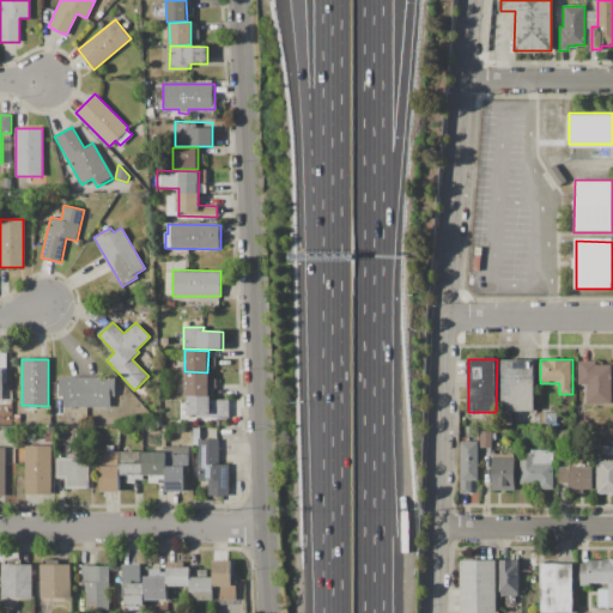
[(503,360),(534,360),(534,411),(503,411),(503,360)]
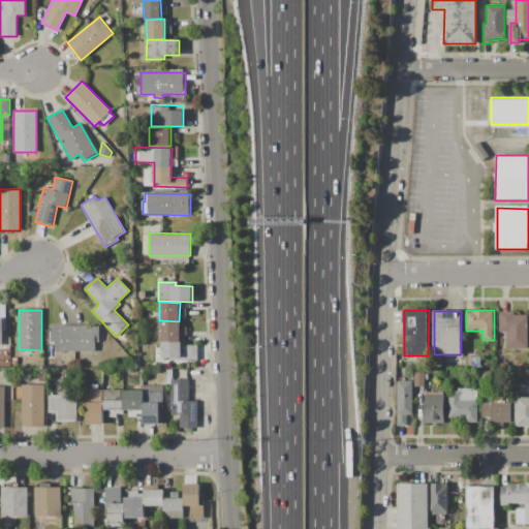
[(499,313),(515,313),(515,316),(528,316),(528,347),(505,347),(505,332),(499,332),(499,313)]
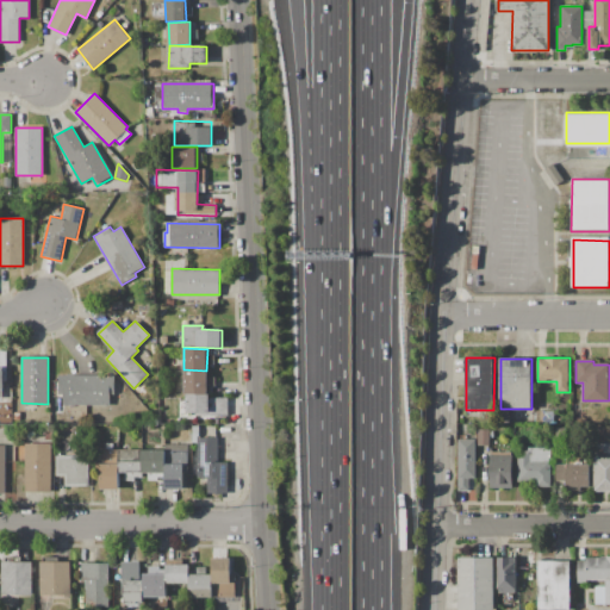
[(185,372),(209,372),(207,396),(209,396),(209,411),(185,411),(185,372)]
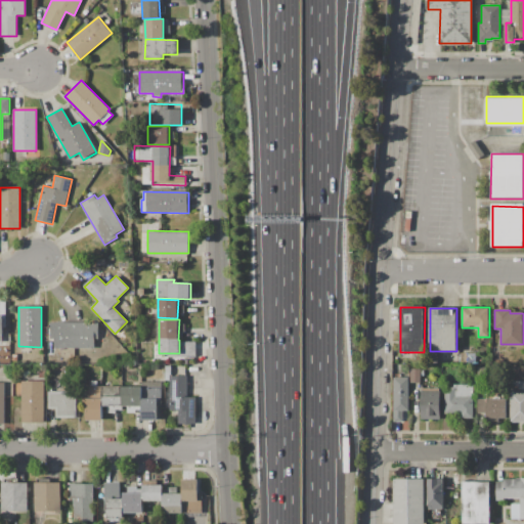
[(52,323),(98,323),(98,339),(94,339),(94,348),(54,348),(54,340),(51,339),(52,323)]
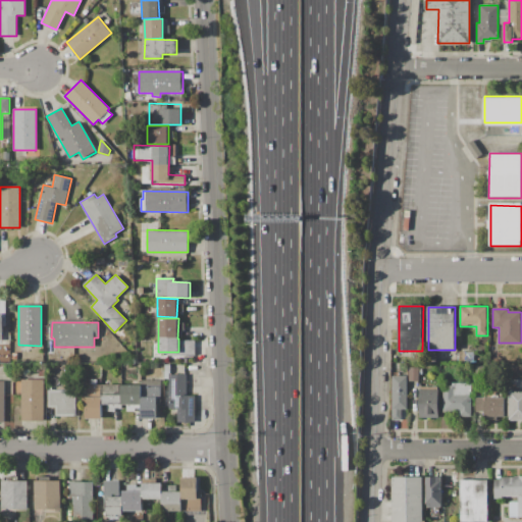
[(458,352),(474,353),(474,362),(458,362),(458,352)]
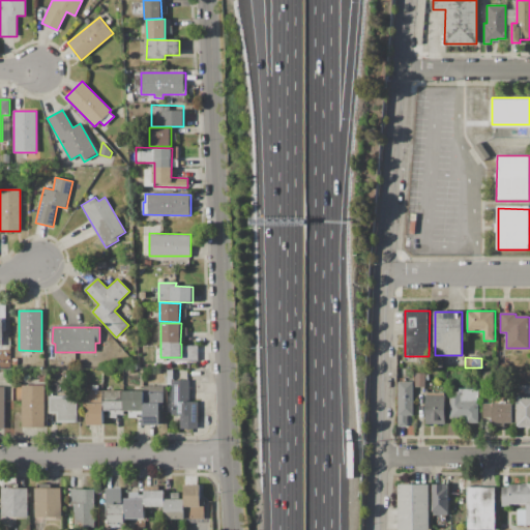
[(415,372),(424,372),(424,387),(415,387),(415,372)]
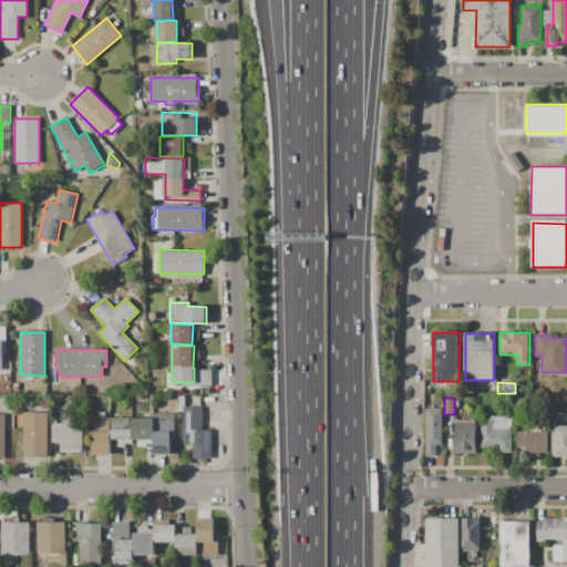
[(185,408),(203,408),(203,431),(212,431),(210,459),(192,459),(193,443),(184,443),(185,408)]
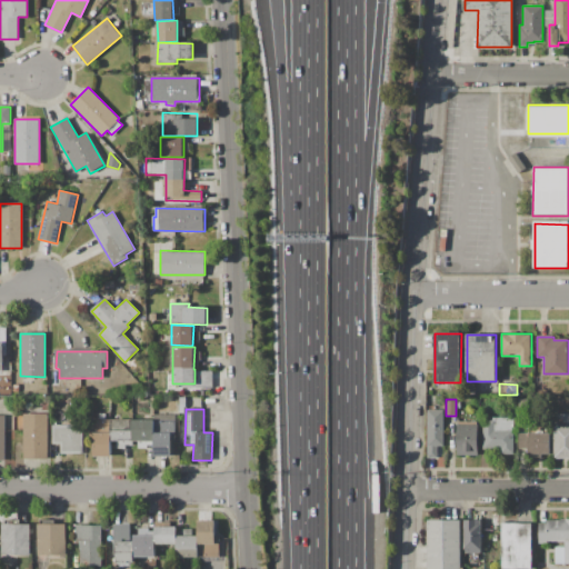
[(429,410),(443,410),(443,446),(439,446),(439,457),(429,457),(429,410)]
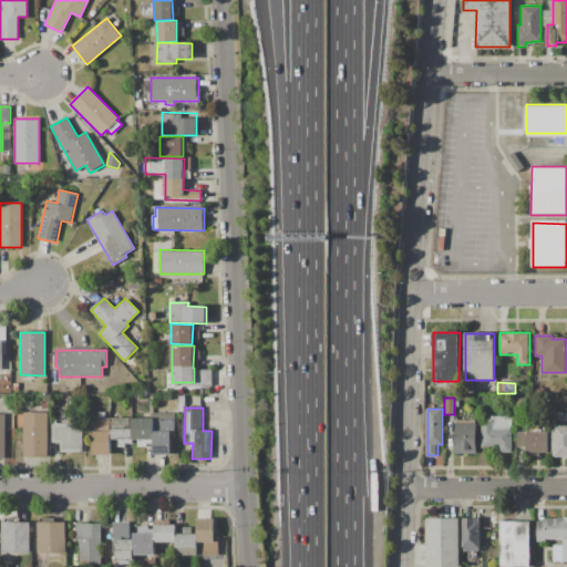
[(24,412),(49,413),(48,456),(23,456),(24,412)]
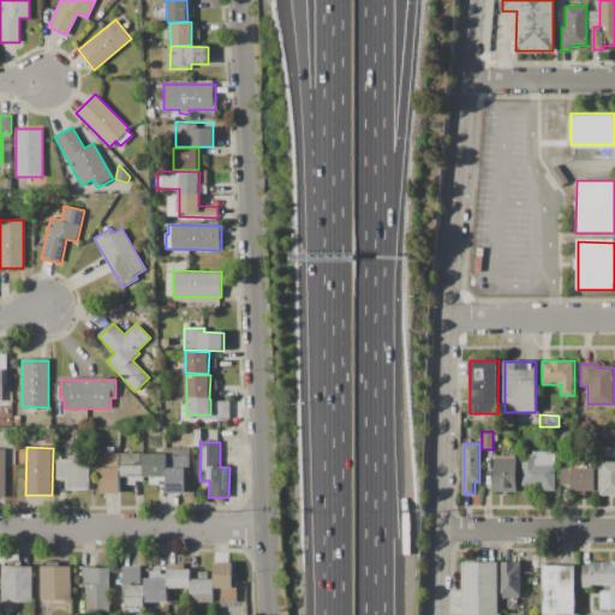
[(601,449),(614,449),(614,463),(601,463),(601,449)]
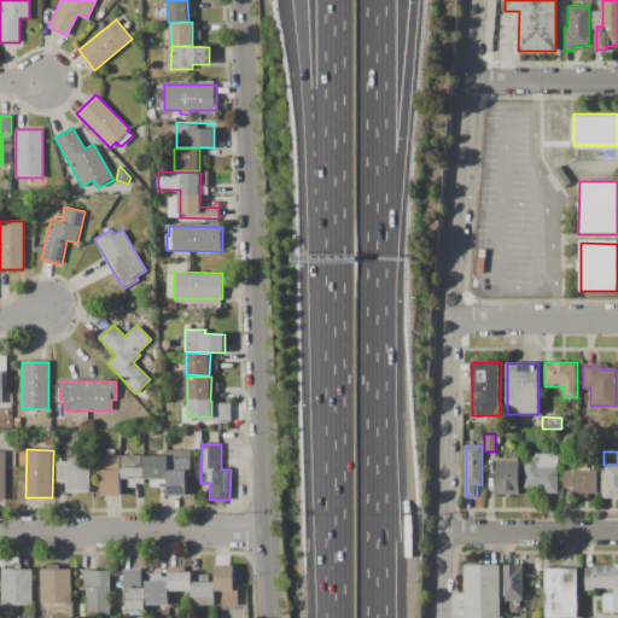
[(526,459),(536,459),(536,454),(558,454),(558,490),(526,490),(526,459)]
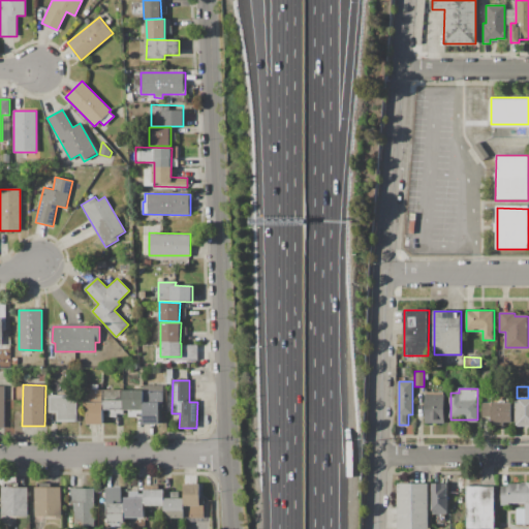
[(104,390),(143,390),(143,410),(123,409),(123,413),(118,413),(117,416),(109,416),(109,410),(102,410),(102,424),(87,424),(87,402),(103,402),(104,390)]
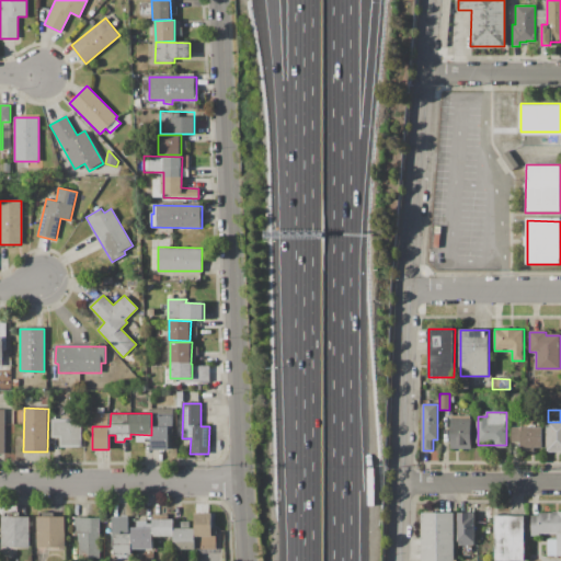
[(450,418),(470,418),(470,449),(450,449),(450,418)]
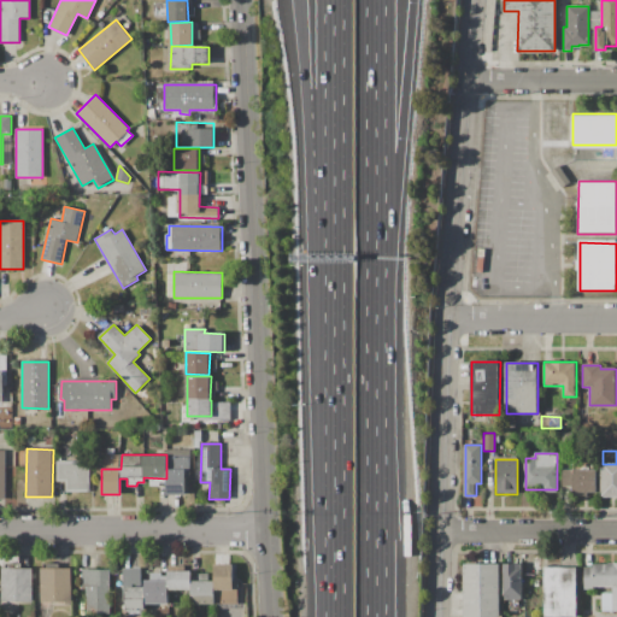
[(57,462),(90,462),(90,492),(66,492),(66,481),(56,481),(57,462)]
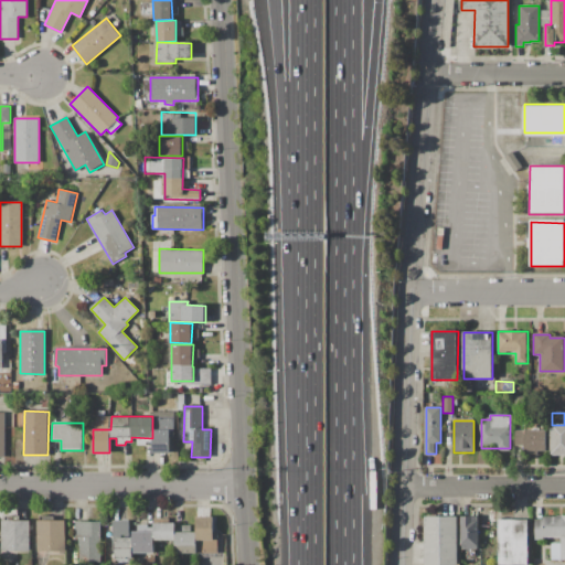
[(552,426),(564,426),(564,454),(552,454),(552,426)]
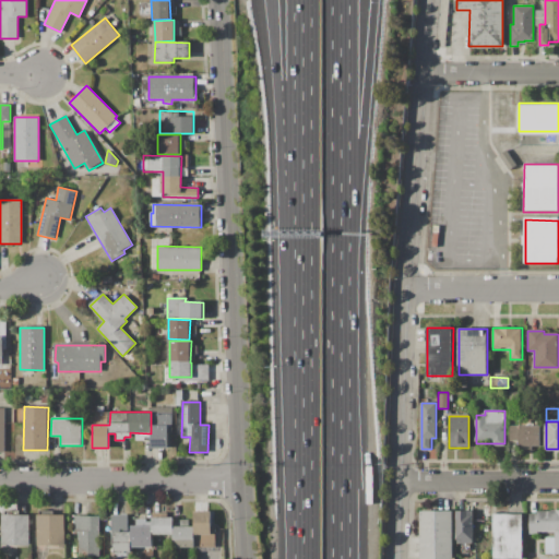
[(152,425),(168,426),(168,449),(152,448),(152,425)]
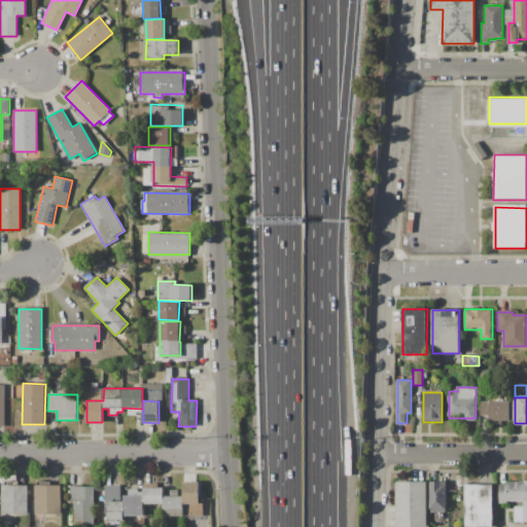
[(479,400),(510,400),(510,415),(479,415),(479,400)]
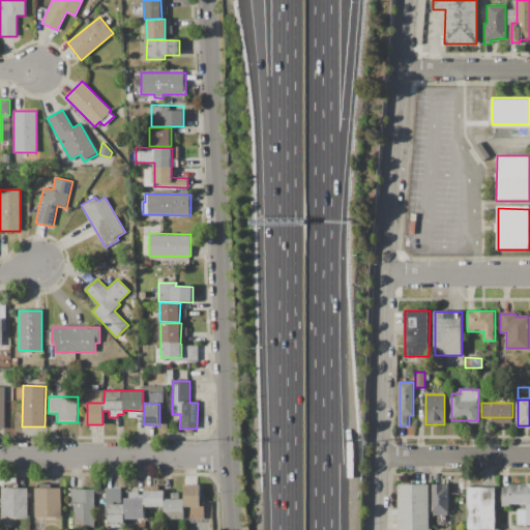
[(502,487),(510,487),(510,484),(523,484),(523,482),(529,482),(529,500),(528,500),(528,502),(502,502),(502,487)]
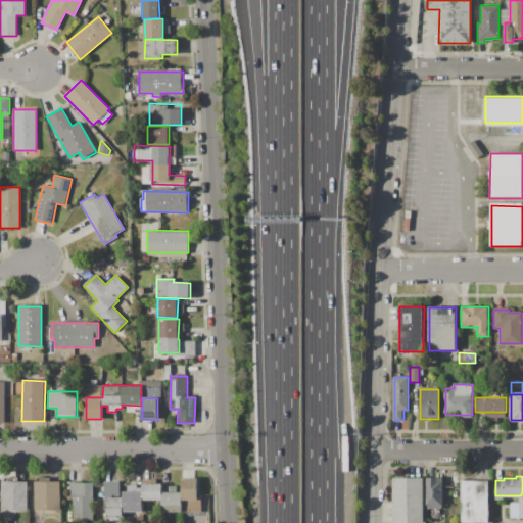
[(183,478),(199,478),(199,493),(201,493),(201,512),(183,512),(183,478)]
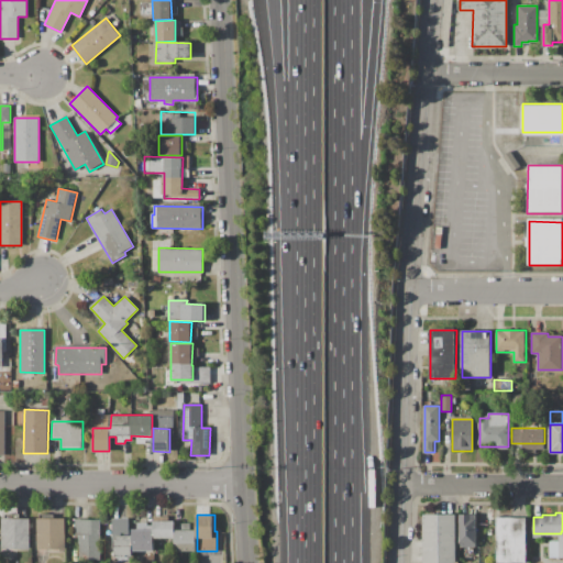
[(423,562),(424,515),(456,515),(455,562),(423,562)]
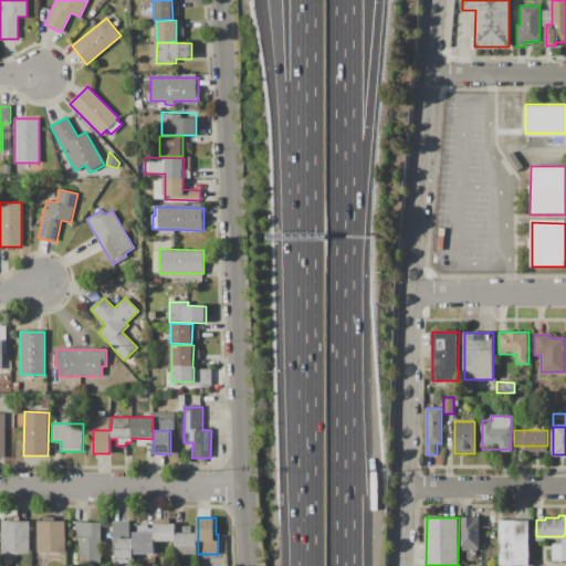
[(463,517),(478,517),(478,552),(463,552),(463,517)]
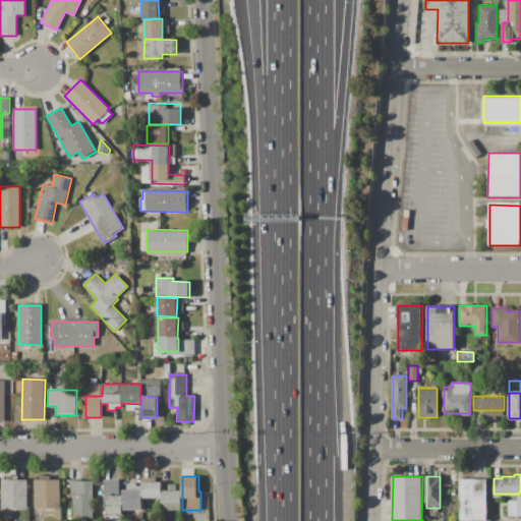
[(460,520),(460,478),(486,478),(485,520),(460,520)]
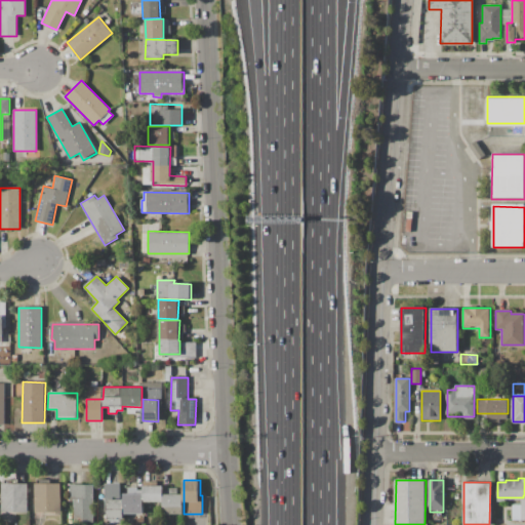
[(1,483),(28,483),(28,512),(1,512),(1,483)]
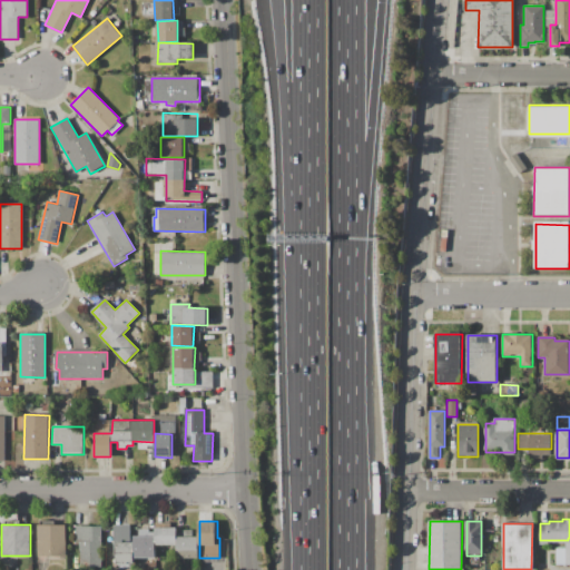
[(38,524),(67,524),(67,556),(38,557),(38,524)]
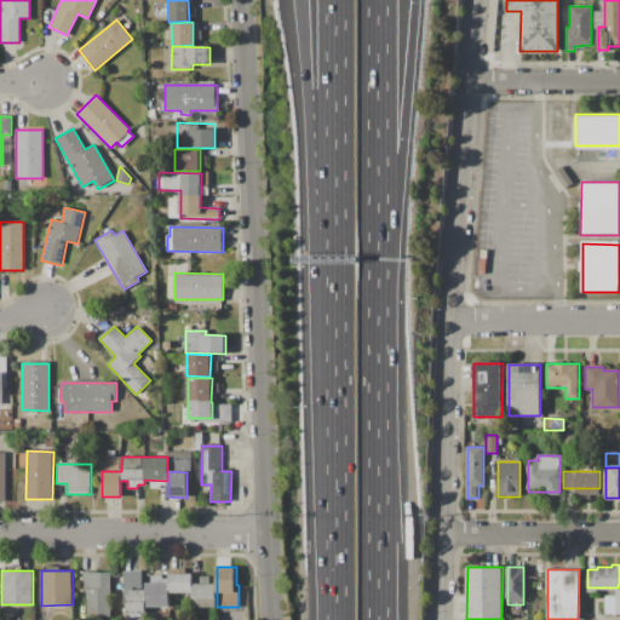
[(81,572),(110,570),(110,615),(87,615),(87,591),(81,591),(81,572)]
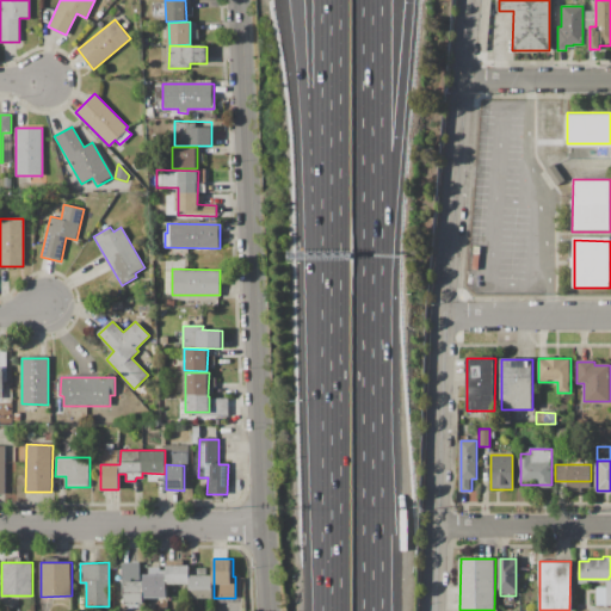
[(122,563),(139,562),(139,576),(122,576),(122,563)]
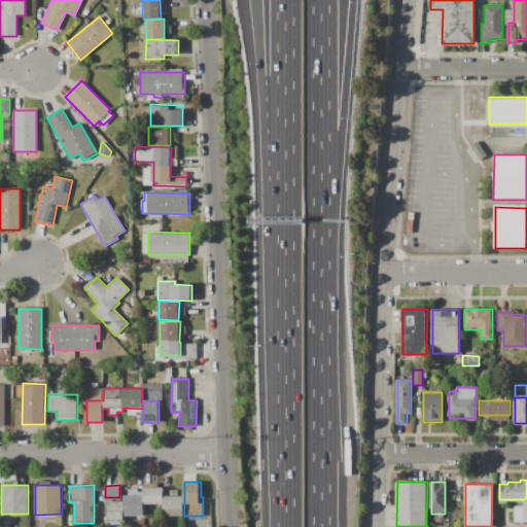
[(143,487),(163,487),(163,504),(143,504),(143,487)]
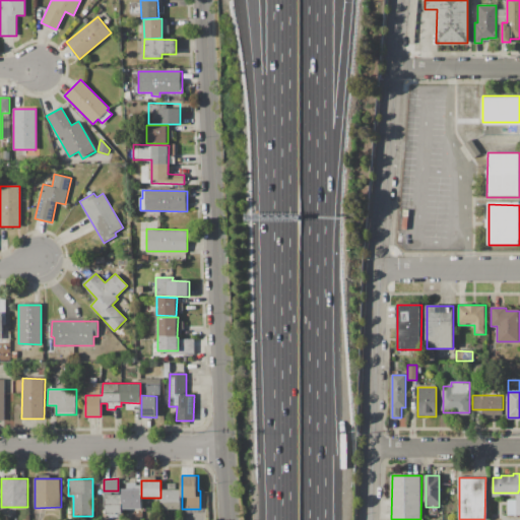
[(122,490),(140,490),(140,509),(122,509),(122,490)]
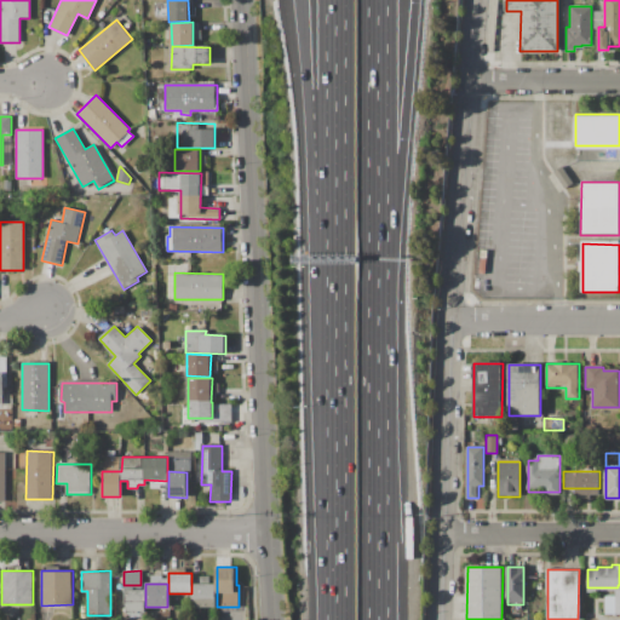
[(193,585),(217,585),(217,607),(193,607),(193,585)]
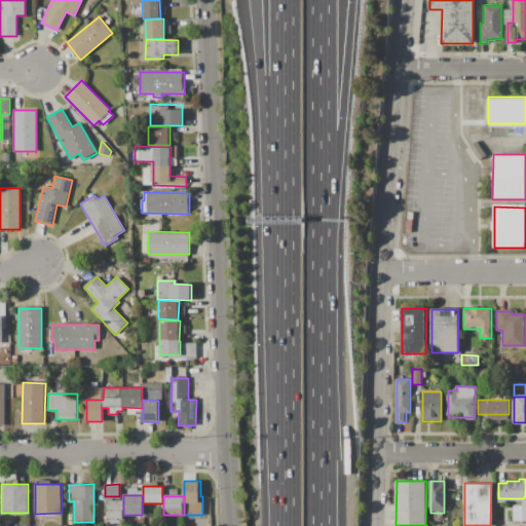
[(104,500),(121,500),(122,522),(104,522),(104,500)]
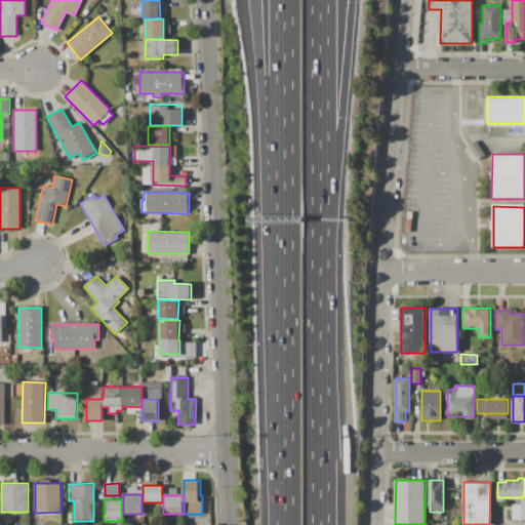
[(521,499),(524,499),(524,520),(515,520),(515,506),(521,506),(521,499)]
